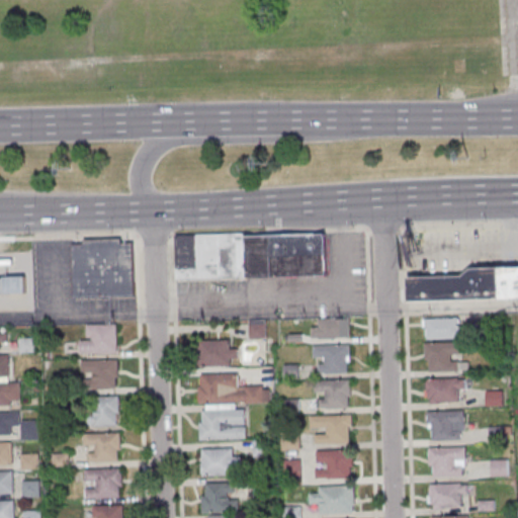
[(177,278),(328,277),(327,233),(176,235),(177,278)]
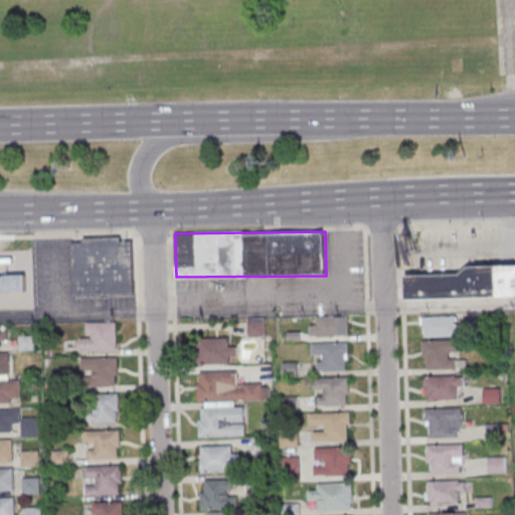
[(135,295),(134,237),(72,237),(72,296),(135,295)]
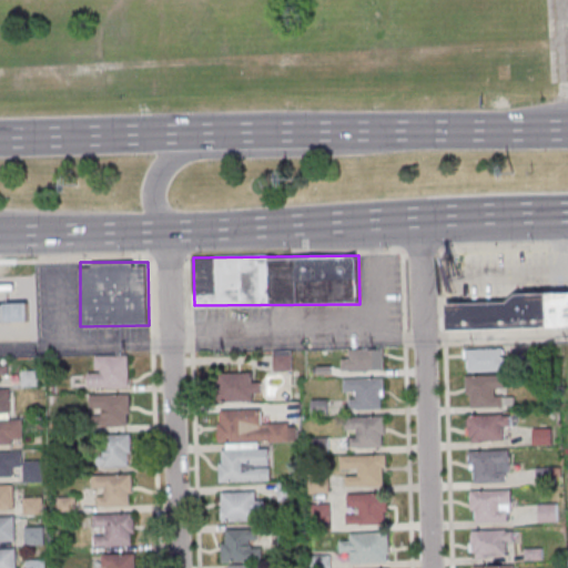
[(567,291),(513,292),(513,302),(446,303),(446,330),(567,327),(567,291)]
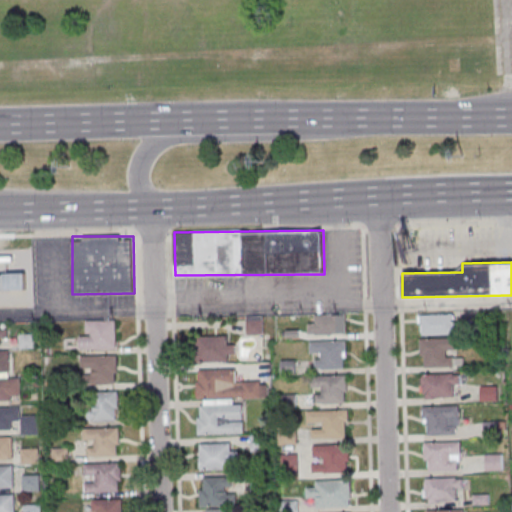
[(0,290),(28,290),(28,275),(0,274),(0,290)]
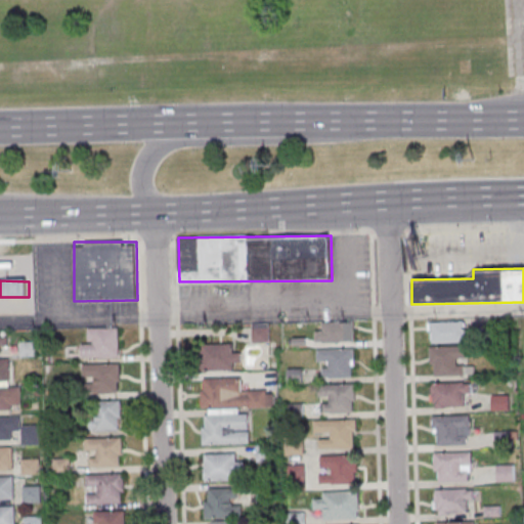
[(430,342),(465,342),(465,320),(430,320),(430,342)]
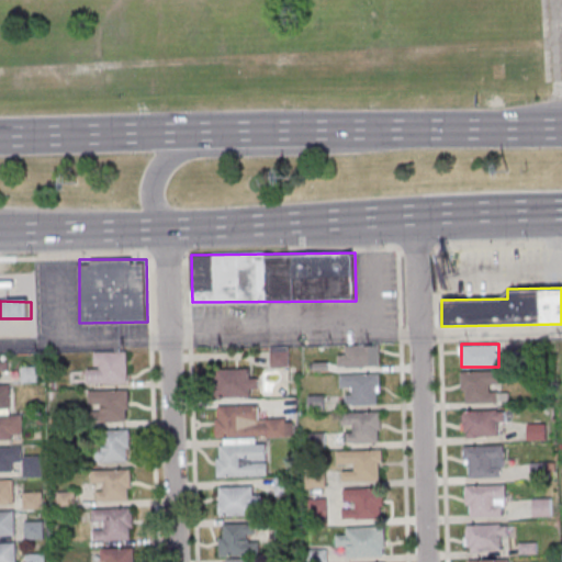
[(380,345),(347,345),(347,356),(338,356),(338,367),(380,367),(380,345)]
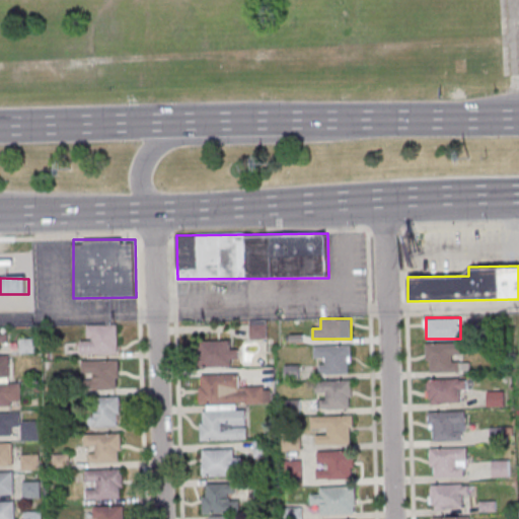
[(268,320),(250,320),(250,338),(268,338),(268,320)]
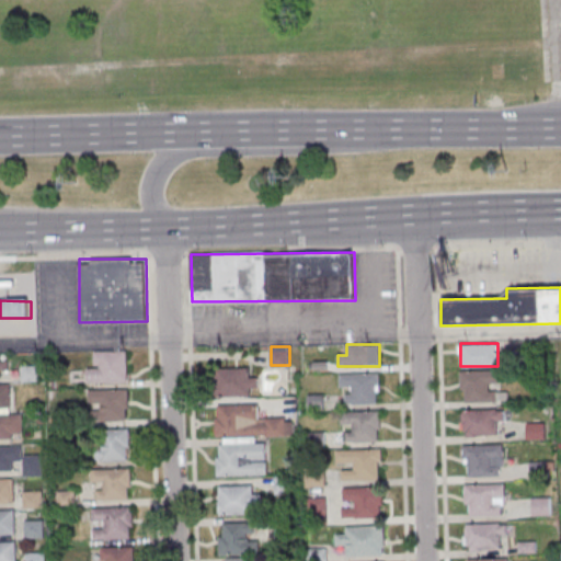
[(129,384),(129,352),(95,352),(95,367),(88,367),(88,384),(129,384)]
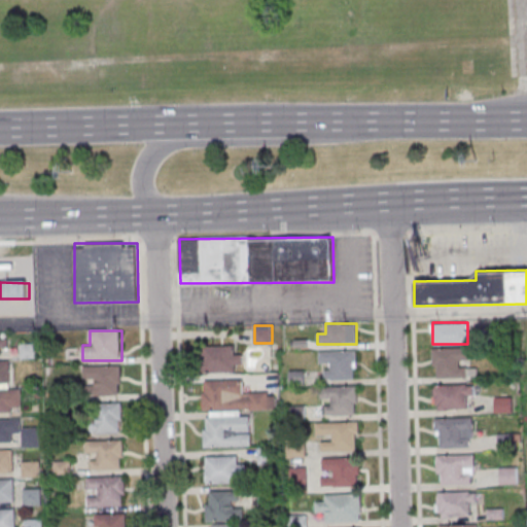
[(0,356),(8,356),(8,335),(0,335),(0,356)]
